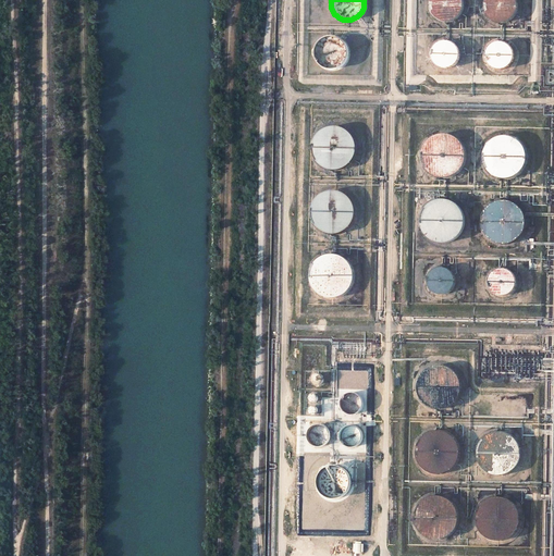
[(445,21),(448,20),(451,20),(453,19),(455,16),(456,15),(457,13),(459,11),(459,9),(460,7),(460,4),(460,2),(459,0),(429,0),(429,1),(429,4),(429,7),(430,9),(430,12),(432,14),(433,16),(435,17),(438,19),(440,20),(443,21),(445,21)]
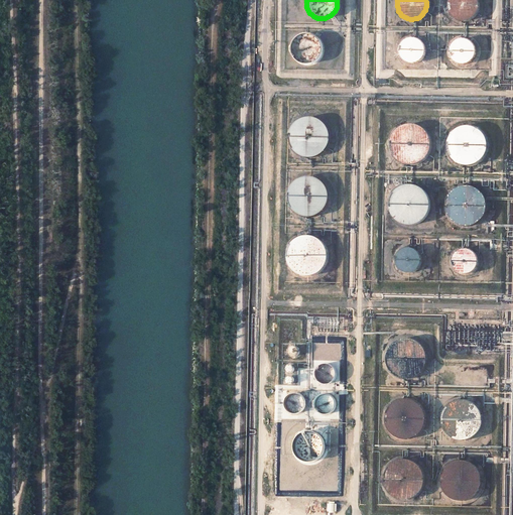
[(451,15),(452,16),(454,17),(456,19),(458,19),(460,20),(463,20),(465,19),(467,19),(470,18),(472,16),(473,15),(475,13),(476,10),(476,8),(477,6),(477,3),(476,1),(476,0),(447,0),(447,1),(447,3),(446,5),(447,7),(447,9),(449,11),(450,13),(451,15)]
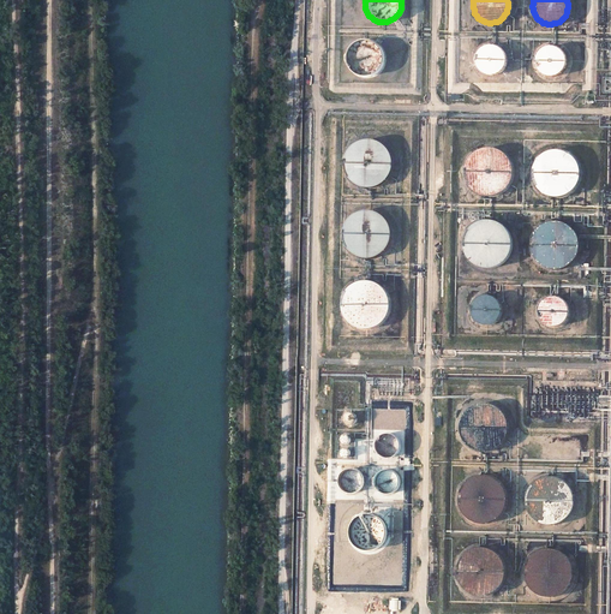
[(361,76),(365,76),(367,76),(370,75),(373,73),(376,72),(377,70),(379,67),(381,64),(381,61),(382,59),(381,55),(381,53),(379,49),(377,47),(376,45),(373,43),(371,42),(367,41),(365,41),(361,41),(359,41),(357,42),(354,43),(352,45),(351,46),(348,48),(347,51),(346,53),(346,55),(346,58),(346,61),(346,64),(347,66),(348,69),(349,70),(352,72),(354,73),(357,75),(359,76),(361,76)]
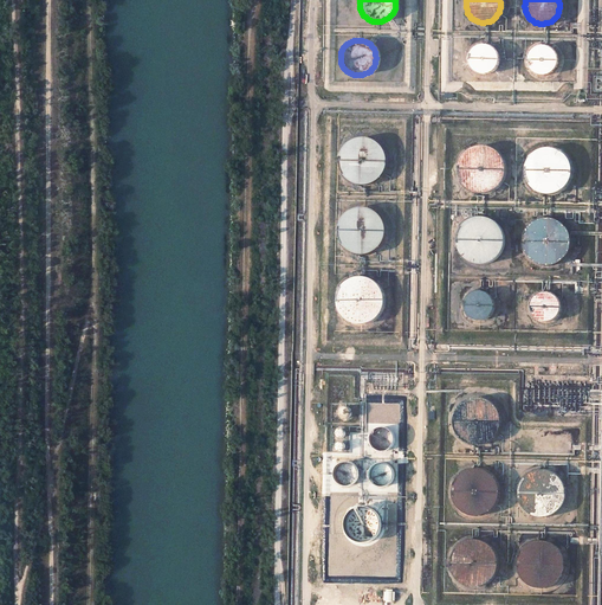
[(494,68),(497,65),(497,64),(498,60),(498,58),(498,56),(497,53),(497,51),(494,49),(493,47),(491,46),(489,45),(486,44),(484,44),(481,44),(480,44),(478,45),(476,45),(472,49),(471,50),(470,52),(468,53),(468,56),(468,58),(468,60),(468,63),(470,64),(471,66),(472,69),(476,71),(477,72),(479,73),(481,73),(484,73),(486,73),(489,72),(491,71),(493,70),(494,68)]
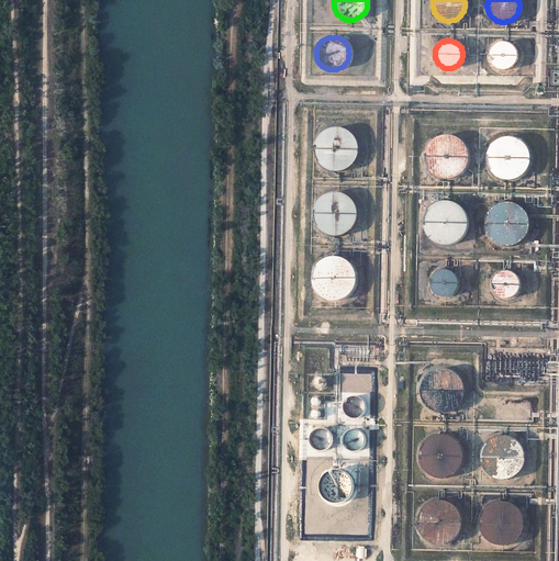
[(503,70),(505,70),(507,69),(510,68),(512,67),(514,65),(515,64),(516,62),(516,59),(516,56),(516,54),(516,52),(515,49),(514,47),(512,46),(511,44),(509,43),(506,43),(504,42),(501,42),(500,43),(498,43),(495,44),(493,45),(492,46),(491,48),(490,49),(489,52),(489,54),(489,56),(489,58),(489,60),(490,62),(491,64),(492,66),(493,67),(495,68),(496,69),(499,70),(501,70),(503,70)]
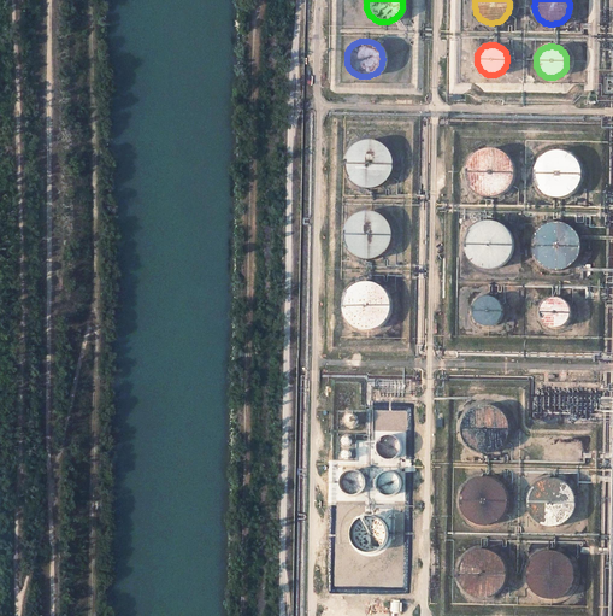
[(393,163),(393,160),(392,159),(392,154),(389,151),(387,148),(384,145),(381,142),(377,141),(373,140),(370,139),(365,139),(361,140),(359,141),(355,142),(353,145),(351,147),(348,150),(346,153),(345,157),(345,159),(343,163),(345,166),(345,170),(346,174),(348,176),(351,180),(353,182),(355,183),(359,186),(363,187),(366,187),(370,187),(373,187),(378,186),(382,183),(384,181),(388,179),(389,175),(392,171),(393,166),(393,163)]
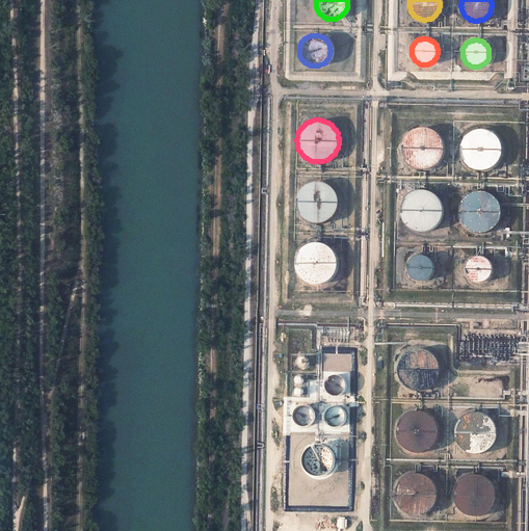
[(408,133),(406,135),(404,138),(403,140),(402,143),(402,147),(402,149),(402,152),(403,155),(404,158),(405,160),(407,162),(410,164),(413,166),(415,167),(418,168),(421,168),(425,168),(428,167),(431,166),(434,164),(437,162),(439,159),(441,157),(442,154),(442,150),(442,147),(442,143),(441,140),(439,137),(437,134),(434,132),(431,130),(428,129),(425,128),(422,128),(419,128),(416,129),(414,130),(411,131),(408,133)]
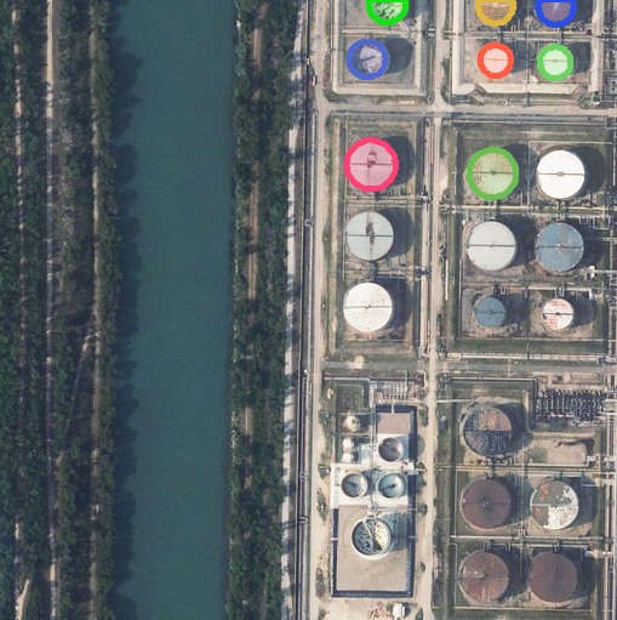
[(542,159),(540,163),(538,165),(537,169),(536,172),(537,176),(537,180),(538,183),(541,187),(542,189),(546,192),(548,194),(552,195),(555,197),(559,197),(563,197),(566,197),(570,195),(572,193),(576,191),(578,188),(580,186),(582,182),(582,178),(583,175),(583,171),(582,168),(581,164),(580,161),(577,158),(575,155),(571,153),(567,152),(564,151),(560,151),(556,151),(553,152),(550,153),(547,154),(544,157),(542,159)]
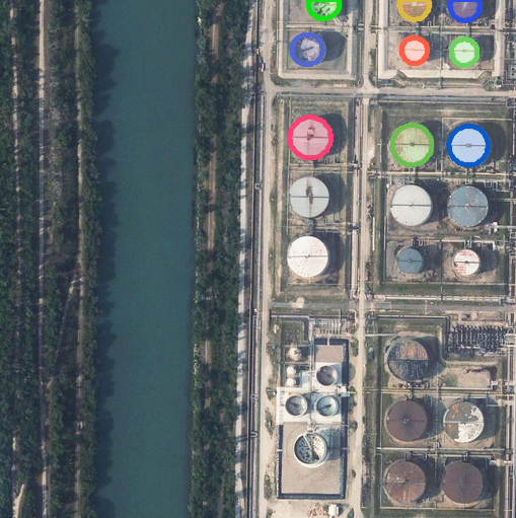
[(326,204),(327,202),(328,199),(328,196),(327,193),(327,191),(326,188),(324,186),(322,183),(320,181),(318,179),(315,178),(313,177),(310,177),(307,177),(304,177),(301,178),(298,180),(296,182),(294,185),(292,188),(290,191),(290,194),(289,197),(290,200),(291,203),(292,206),(294,209),(296,211),(298,213),(301,215),(304,216),(307,216),(311,216),(314,215),(317,214),(319,213),(321,211),(323,209),(325,207),(326,204)]
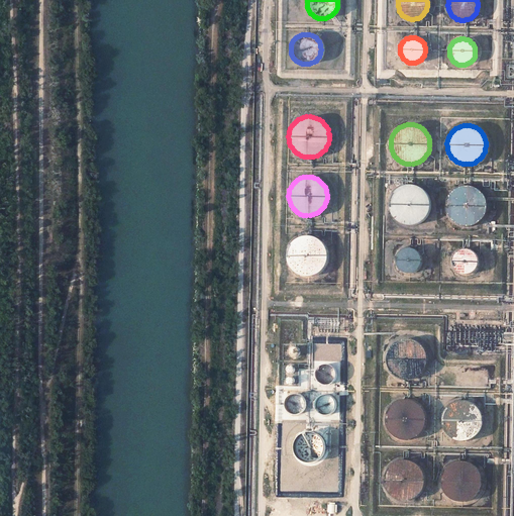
[(419,223),(420,221),(421,221),(423,219),(425,217),(427,214),(428,211),(428,209),(429,206),(429,203),(428,200),(427,197),(426,194),(424,192),(422,190),(420,188),(417,187),(414,186),(411,185),(408,185),(405,185),(401,186),(398,188),(396,190),(393,192),(391,195),(390,198),(389,201),(389,205),(389,208),(390,211),(391,214),(393,217),(395,220),(397,222),(400,223),(404,225),(407,225),(410,225),(413,225),(416,224),(419,223)]
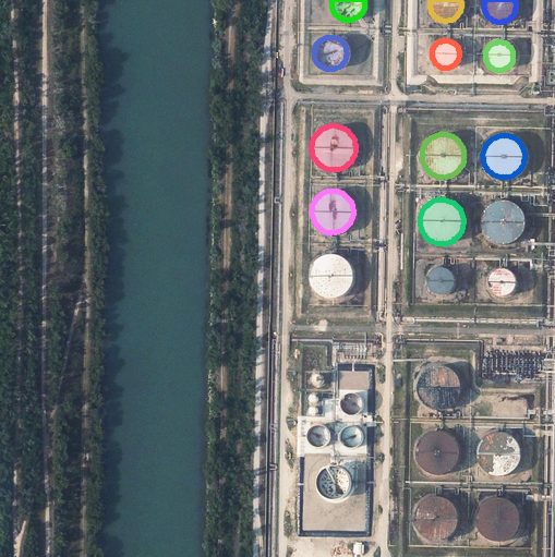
[(486,208),(485,210),(483,213),(483,216),(482,219),(482,222),(482,226),(483,228),(484,231),(485,233),(487,237),(490,238),(493,240),(495,241),(498,242),(502,243),(505,242),(508,242),(513,241),(515,239),(518,237),(520,234),(522,231),(523,228),(523,225),(525,220),(523,217),(522,214),(521,210),(519,208),(516,205),(514,203),(510,202),(507,201),(504,201),(501,201),(497,202),(494,203),(492,204),(489,206),(486,208)]
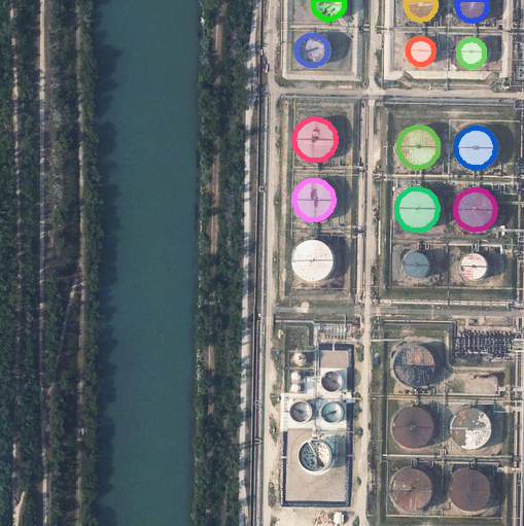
[(327,274),(329,272),(330,269),(332,266),(333,263),(333,259),(333,256),(332,252),(329,250),(327,247),(325,245),(322,243),(319,242),(316,241),(313,240),(310,241),(308,241),(305,242),(302,244),(300,245),(298,247),(297,250),(294,252),(293,255),(293,258),(293,260),(293,264),(294,267),(295,270),(297,272),(299,274),(301,276),(303,278),(306,279),(309,280),(312,280),(315,280),(318,279),(321,278),(324,276),(327,274)]
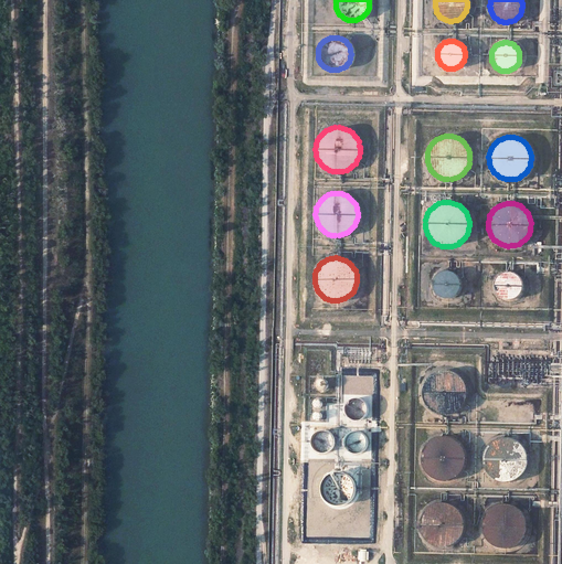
[(459,289),(460,287),(460,285),(460,283),(459,280),(458,278),(457,276),(456,274),(454,273),(452,272),(449,270),(447,270),(445,270),(443,270),(441,272),(438,273),(437,274),(435,275),(434,276),(433,278),(432,280),(432,283),(432,285),(432,287),(432,288),(433,290),(434,293),(435,294),(437,296),(438,297),(441,298),(443,298),(445,299),(447,299),(449,298),(452,298),(454,297),(456,295),(457,294),(458,291),(459,289)]
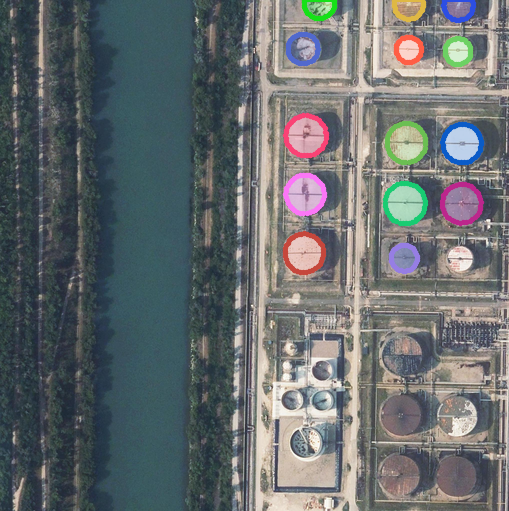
[(472,259),(472,257),(471,255),(471,253),(470,252),(469,250),(467,249),(466,248),(464,247),(462,247),(460,246),(457,246),(455,247),(453,248),(451,249),(450,250),(449,252),(448,254),(447,256),(447,258),(447,260),(447,262),(448,264),(449,266),(450,268),(452,269),(454,270),(456,271),(458,271),(460,271),(462,271),(464,270),(466,269),(467,268),(469,267),(470,266),(471,264),(471,262),(472,261),(472,259)]
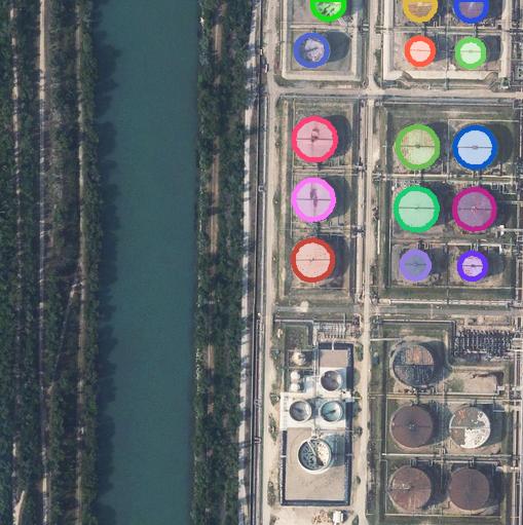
[(422,384),(425,382),(427,380),(430,377),(432,374),(433,371),(434,367),(434,364),(434,361),(433,357),(431,353),(428,351),(425,348),(423,346),(419,345),(416,344),(413,344),(410,344),(407,345),(404,346),(401,347),(399,349),(397,351),(395,354),(394,357),(393,360),(391,363),(391,366),(391,369),(393,372),(394,375),(396,377),(398,380),(400,382),(403,383),(405,384),(408,385),(412,386),(415,386),(419,385),(422,384)]
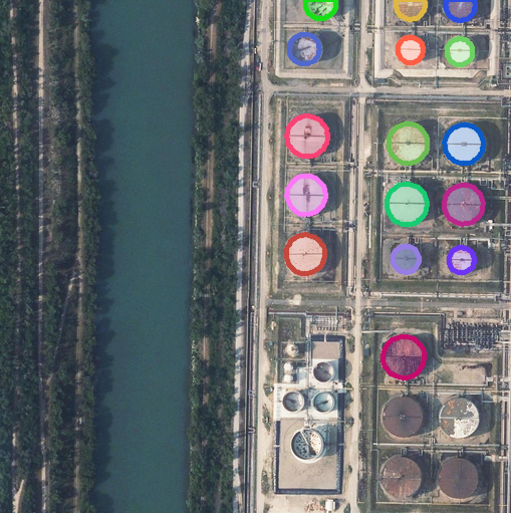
[(286,348),(286,350),(287,351),(288,352),(289,353),(291,354),(293,353),(295,352),(296,350),(296,349),(296,347),(295,346),(294,345),(293,344),(291,344),(290,344),(289,345),(287,346),(286,348)]
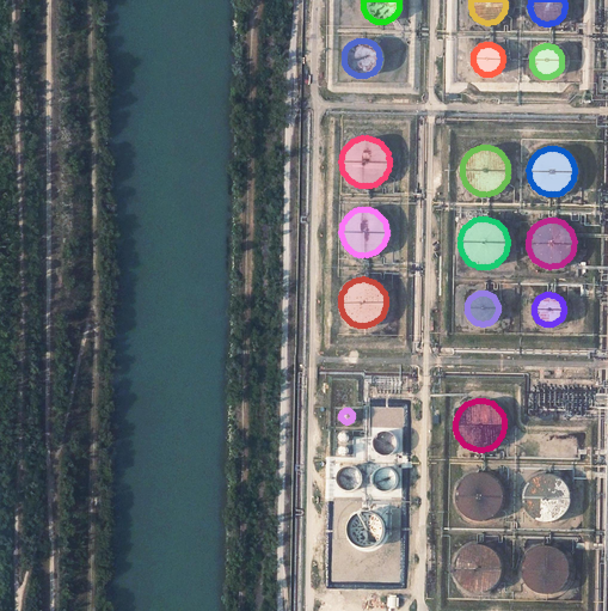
[(388,453),(391,451),(393,450),(394,447),(395,446),(395,443),(395,439),(394,435),(393,434),(391,432),(387,431),(385,431),(381,431),(380,431),(378,432),(376,433),(375,434),(374,437),(373,438),(372,440),(372,441),(372,444),(373,446),(373,447),(374,450),(375,451),(378,452),(379,453),(381,453),(382,454),(385,454),(387,453),(388,453)]
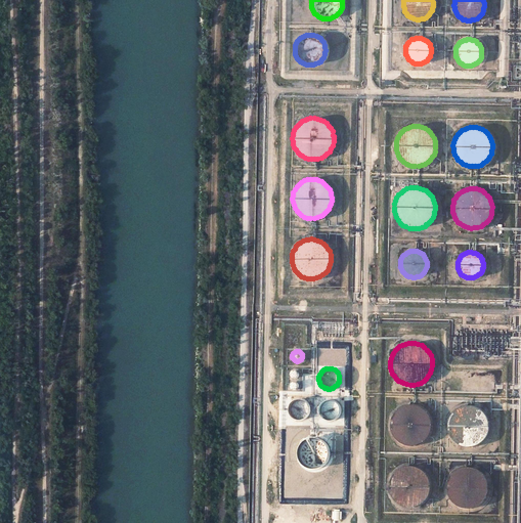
[(291,402),(290,403),(289,404),(288,407),(288,408),(288,411),(289,413),(290,416),(292,418),(295,420),(296,420),(298,420),(300,420),(301,420),(303,419),(304,418),(306,417),(307,416),(308,413),(308,412),(308,410),(308,408),(308,407),(307,405),(307,403),(306,402),(304,401),(303,400),(301,399),(300,399),(296,399),(294,400),(291,402)]
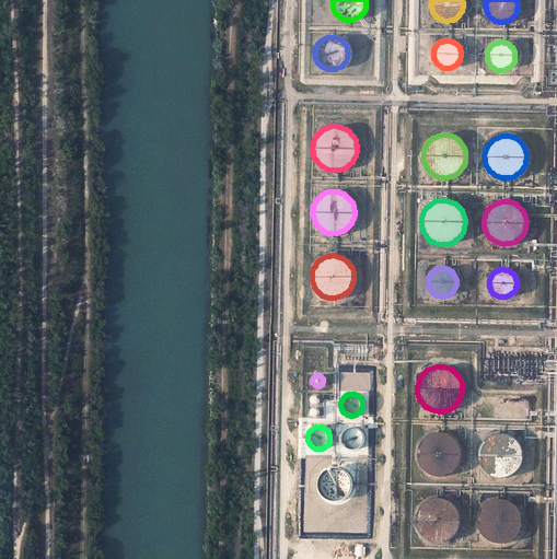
[(345,430),(344,431),(343,432),(341,433),(340,437),(340,440),(341,443),(343,445),(345,446),(346,447),(348,449),(351,450),(354,450),(356,449),(357,447),(359,446),(360,445),(361,444),(361,442),(362,441),(362,439),(362,437),(362,435),(361,433),(360,432),(359,430),(358,429),(356,429),(355,428),(352,428),(350,428),(349,428),(347,428),(345,430)]
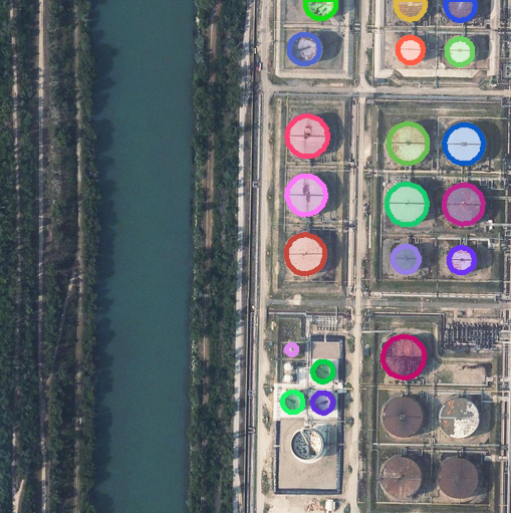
[(421,408),(419,406),(418,403),(415,401),(413,400),(410,398),(408,397),(405,397),(402,397),(398,397),(395,398),(392,400),(389,402),(387,404),(385,407),(384,410),(382,413),(381,417),(382,420),(382,423),(385,427),(387,429),(389,432),(392,434),(395,436),(398,437),(401,437),(404,437),(408,437),(411,436),(413,434),(416,433),(418,430),(420,428),(421,425),(422,423),(423,420),(423,417),(423,414),(422,411),(421,408)]
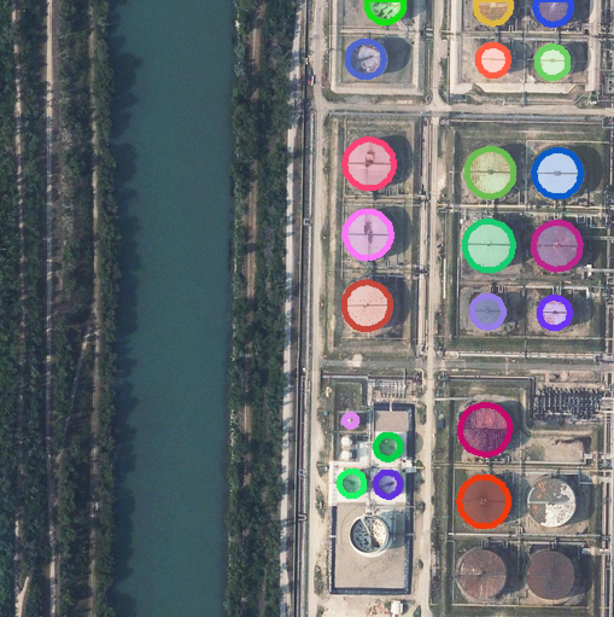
[(531,514),(533,517),(536,521),(539,523),(543,524),(547,527),(550,527),(555,527),(559,525),(562,524),(565,523),(568,521),(571,518),(573,516),(574,512),(576,508),(577,505),(577,501),(576,498),(576,494),(574,492),(572,488),(569,485),(567,483),(565,481),(561,479),(557,478),(554,478),(550,478),(547,478),(543,479),(539,482),(536,484),(533,487),(531,490),(528,494),(527,498),(527,502),(527,506),(528,510),(531,514)]
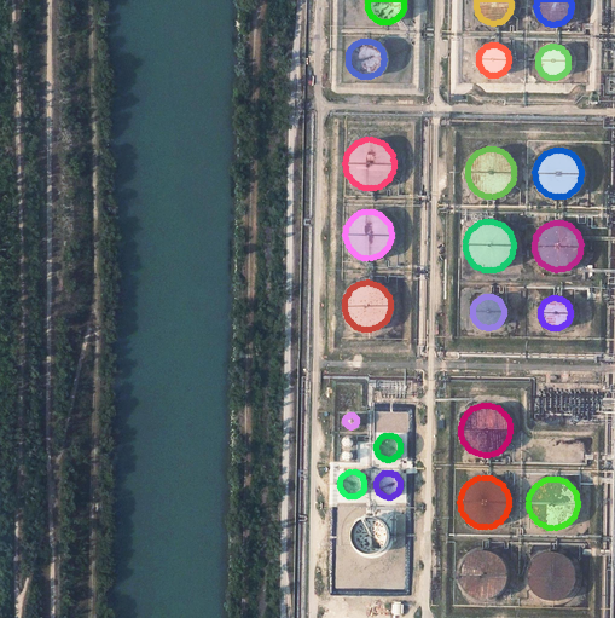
[(382,523),(381,520),(378,519),(376,518),(373,517),(371,517),(367,517),(365,517),(363,518),(359,519),(357,521),(355,524),(353,526),(352,529),(350,532),(350,535),(350,538),(352,541),(353,543),(355,546),(357,548),(359,550),(363,552),(365,553),(367,553),(371,553),(373,553),(377,552),(378,550),(381,549),(383,547),(384,544),(386,542),(387,539),(387,537),(388,535),(387,532),(387,529),(386,526),(384,524),(382,523)]
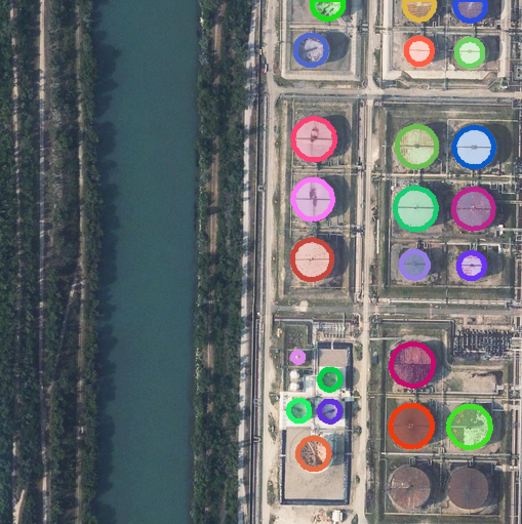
[(420,470),(417,469),(414,468),(410,467),(408,467),(405,468),(402,469),(399,470),(397,472),(395,474),(393,476),(391,478),(390,481),(390,484),(389,487),(390,490),(390,493),(391,495),(393,498),(394,500),(396,502),(399,505),(401,506),(404,507),(407,508),(411,508),(414,507),(417,506),(420,505),(424,502),(426,499),(428,497),(429,494),(430,490),(430,487),(430,484),(429,480),(428,477),(426,475),(424,472),(420,470)]
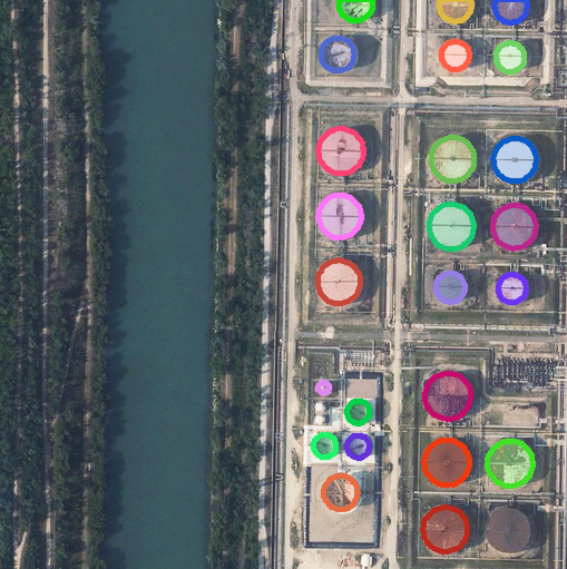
[(521,511),(518,510),(515,508),(511,508),(507,508),(504,508),(501,509),(498,510),(495,511),(492,513),(490,517),(489,519),(488,522),(487,526),(486,529),(486,531),(487,535),(488,538),(489,541),(491,543),(494,546),(496,548),(499,550),(501,551),(505,551),(509,552),(512,551),(516,551),(519,549),(522,547),(525,545),(527,541),(529,538),(530,535),(530,531),(530,527),(530,523),(528,520),(527,517),(525,513),(521,511)]
